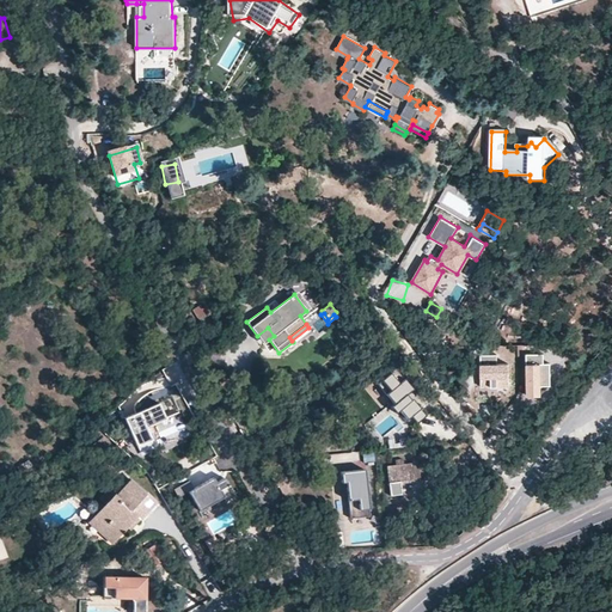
[(268,328),(257,336),(263,343),(269,340),(274,336),(268,328)]
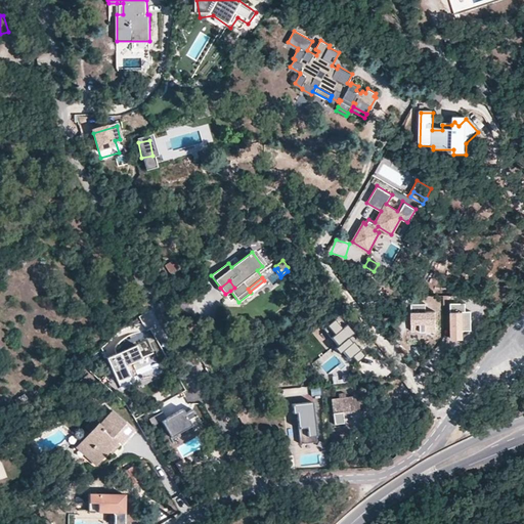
[(472,302),(448,302),(449,341),(464,340),(464,332),(472,332),(472,302)]
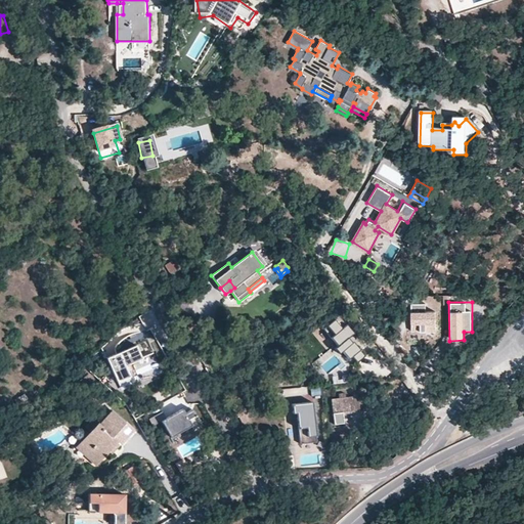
[(411,304),(411,331),(435,331),(435,311),(426,311),(426,303),(411,304)]
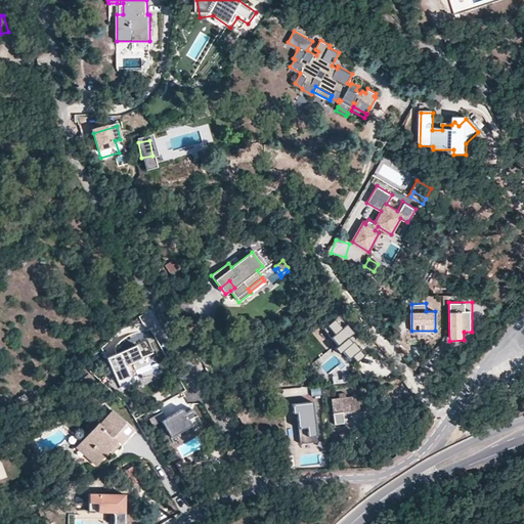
[(338,315),(322,329),(348,359),(352,356),(357,361),(364,355),(352,341),(351,342),(347,337),(352,332),(338,315)]
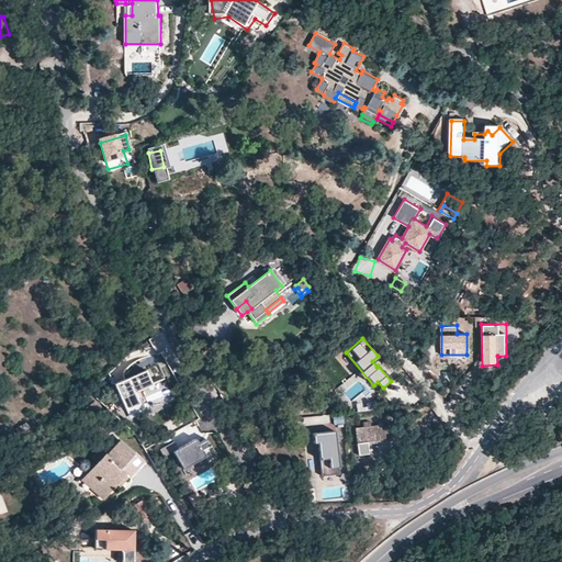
[(148,373),(115,388),(126,413),(148,404),(144,392),(155,388),(148,373)]
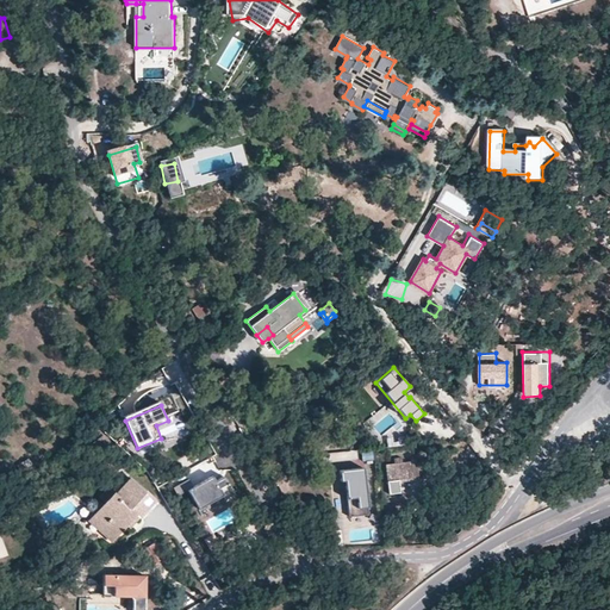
[(363,462),(374,461),(373,452),(362,453),(363,462)]
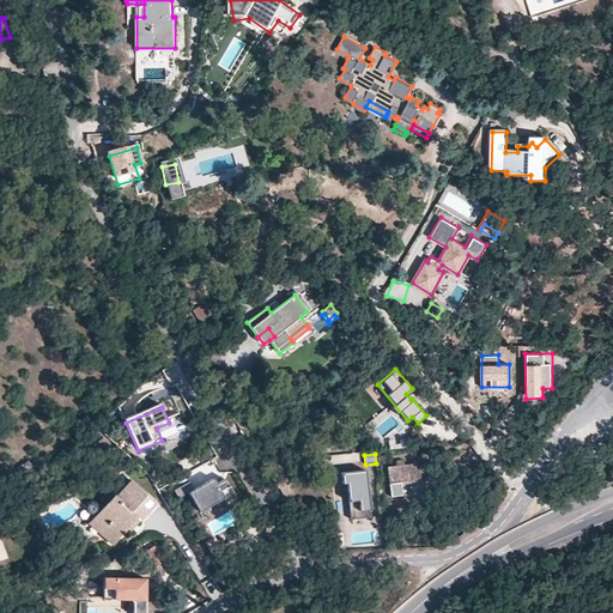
[(395,461),(396,466),(387,466),(390,496),(402,495),(401,481),(420,479),(419,462),(404,465),(404,460),(395,461)]
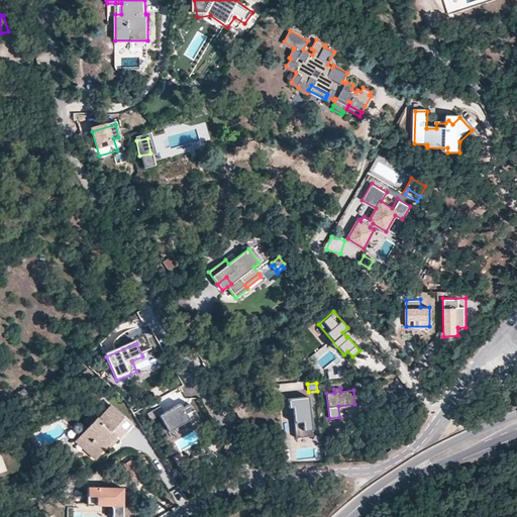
[(312,435),(308,397),(288,399),(289,408),(292,408),(295,437),(312,435)]
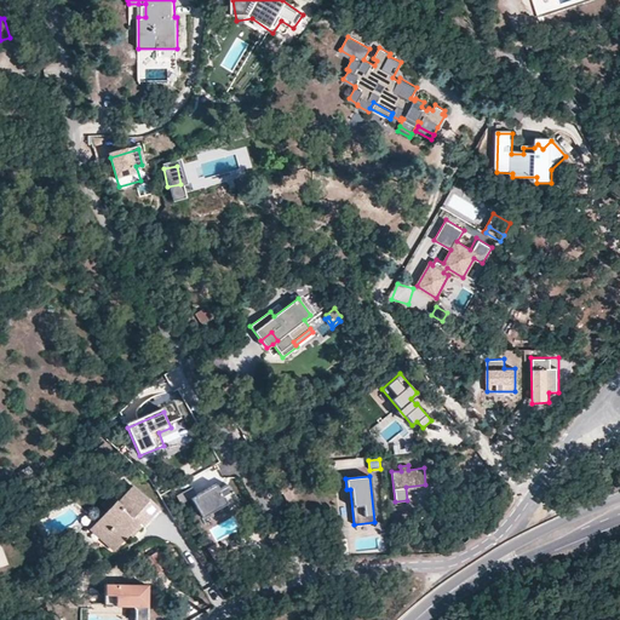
[(219,489),(216,483),(190,498),(201,517),(227,503),(229,507),(237,501),(228,484),(219,489)]
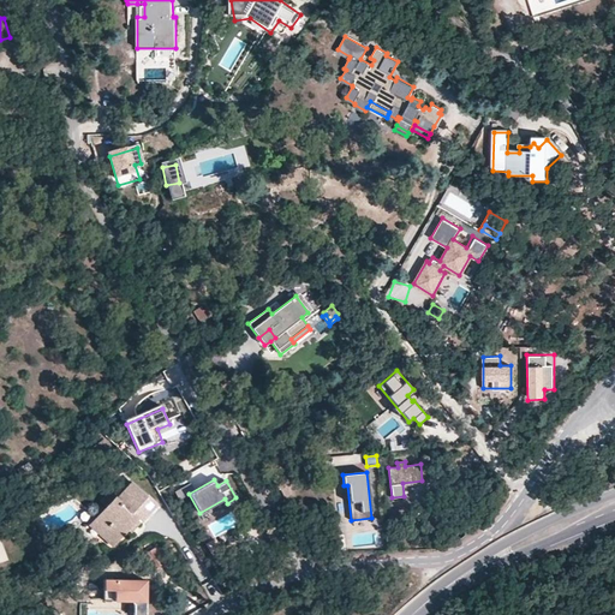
[(106,507),(94,519),(103,529),(100,532),(113,544),(126,529),(136,518),(141,523),(156,505),(130,481),(114,497),(106,507)]
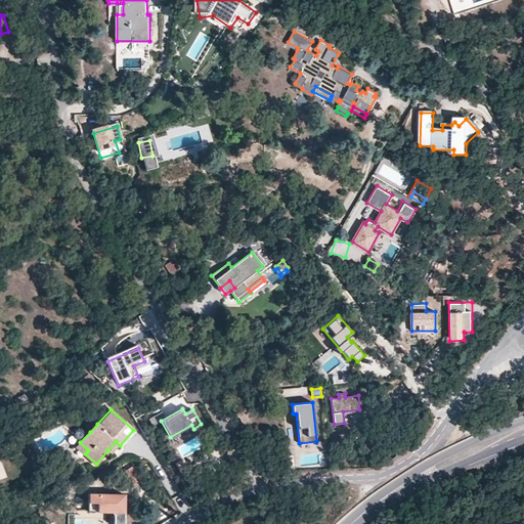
[(153,427),(161,423),(158,416),(149,420),(153,427)]
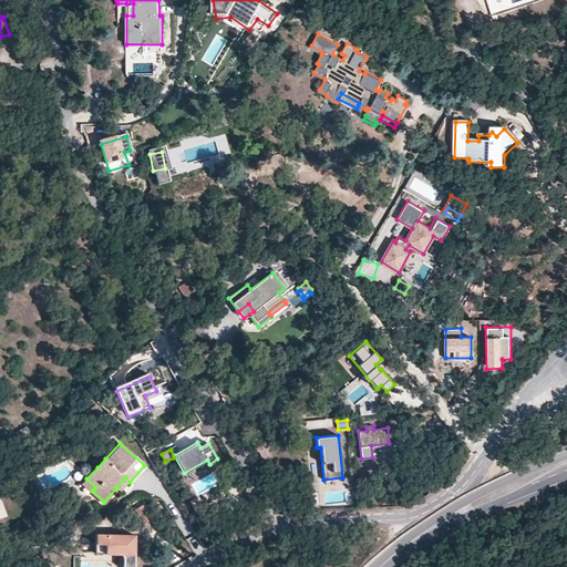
[(105,459),(100,453),(92,462),(98,467),(105,459)]
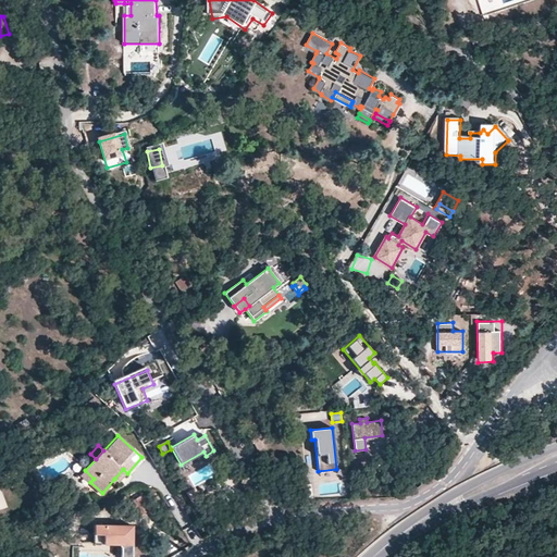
[(353,462),(356,469),(370,461),(366,455),(353,462)]
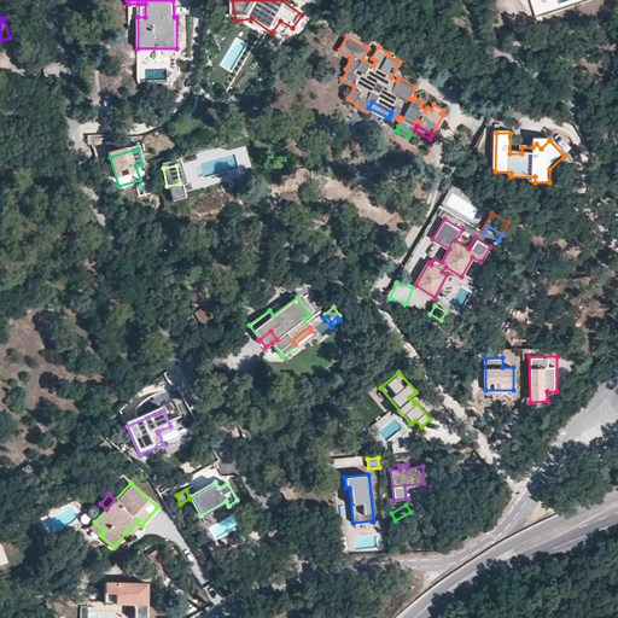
[(132,535),(141,525),(136,520),(127,531),(132,535)]
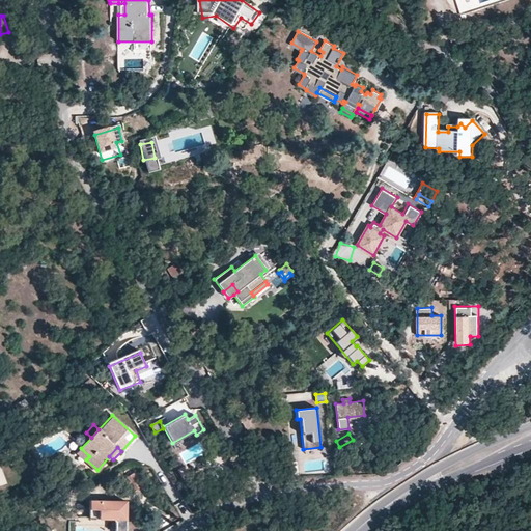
[(86,459),(89,456),(81,448),(78,452),(86,459)]
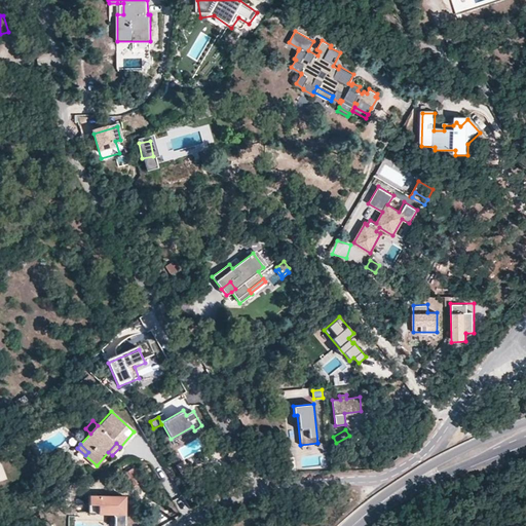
[(125,477),(135,485),(142,478),(132,470),(125,477)]
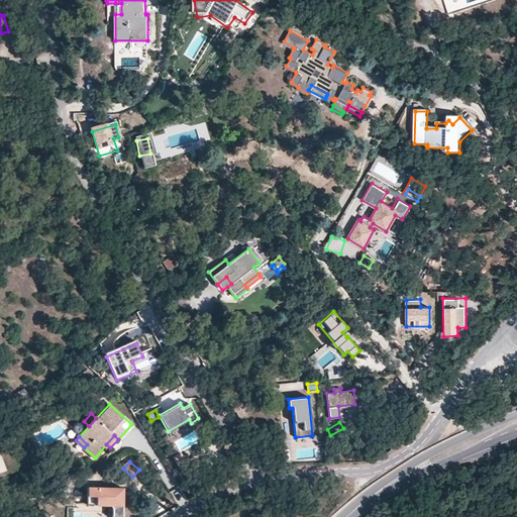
[(180,487),(171,492),(179,510),(189,505),(180,487)]
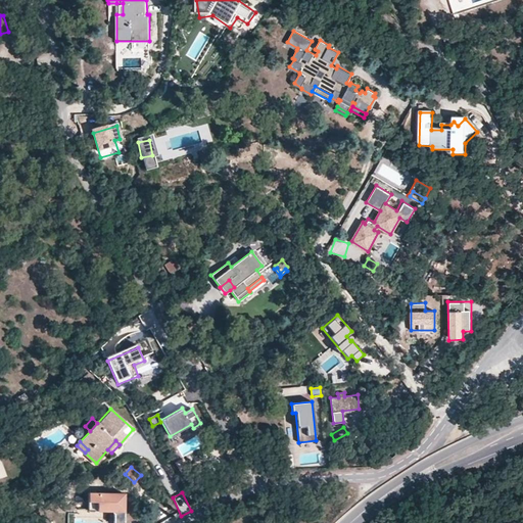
[(126,522),(128,497),(91,496),(90,507),(100,507),(100,514),(100,516),(115,517),(114,522),(126,522)]
